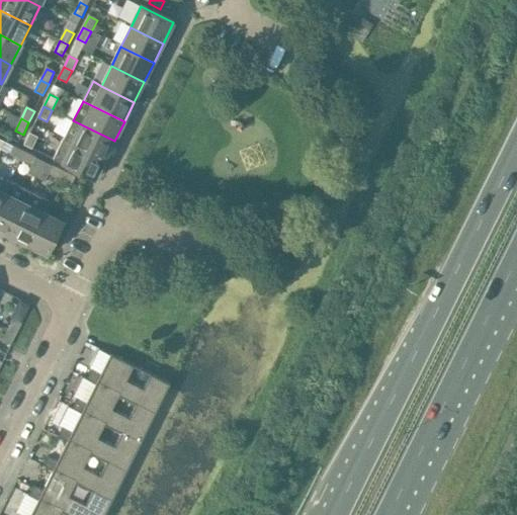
[(64,140),(105,161),(114,141),(73,120),(64,140)]
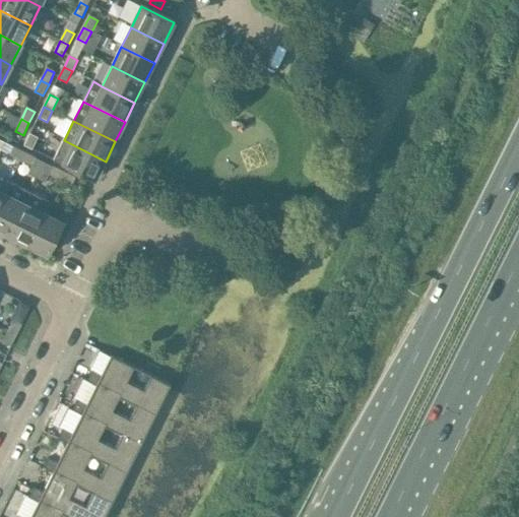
[(24,146),(31,150),(38,139),(29,135),(24,146)]
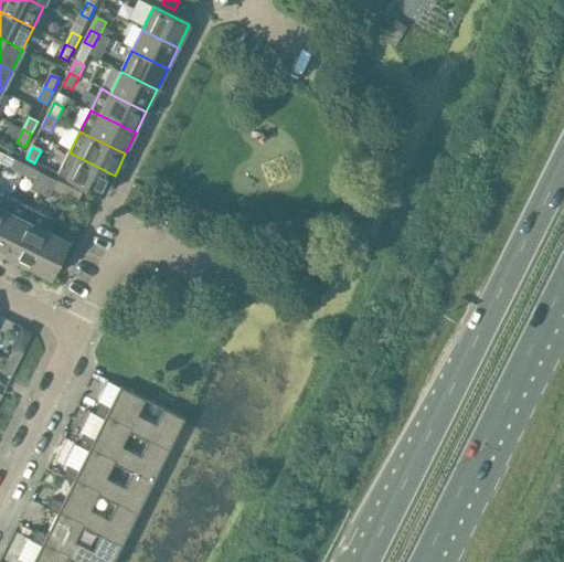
[(57,176),(103,198),(115,176),(70,152),(57,176)]
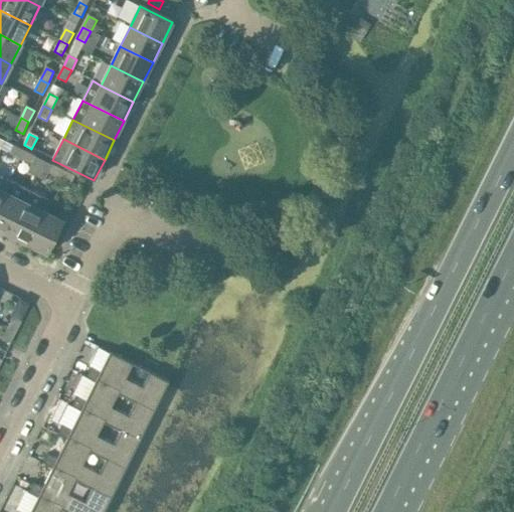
[(9,155),(21,160),(24,152),(13,147),(9,155)]
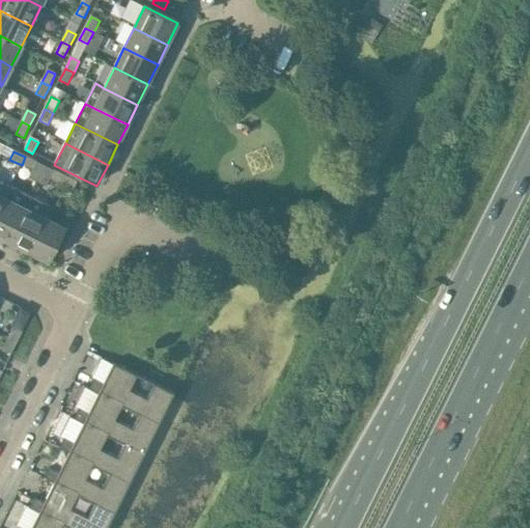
[(22,165),(33,171),(37,163),(25,157),(22,165)]
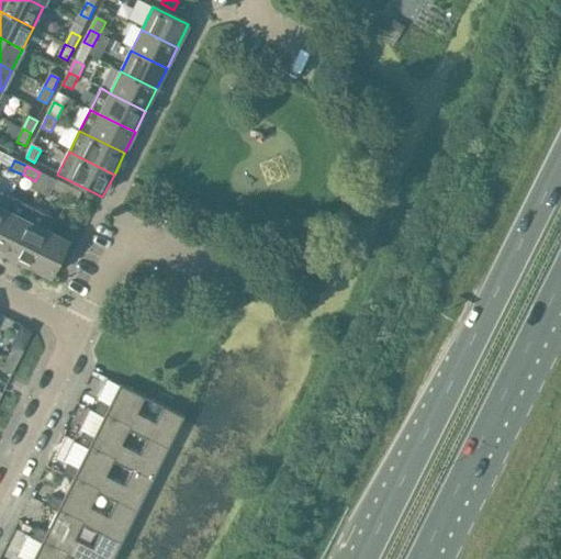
[(53,190),(65,197),(69,188),(57,181),(53,190)]
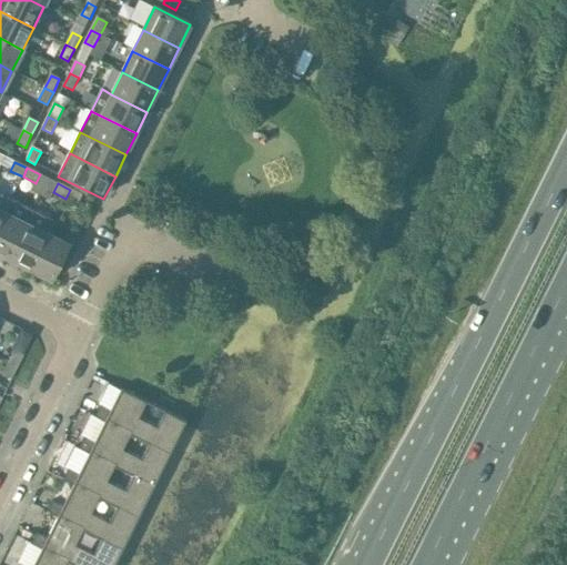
[(66,199),(78,204),(82,195),(70,190),(66,199)]
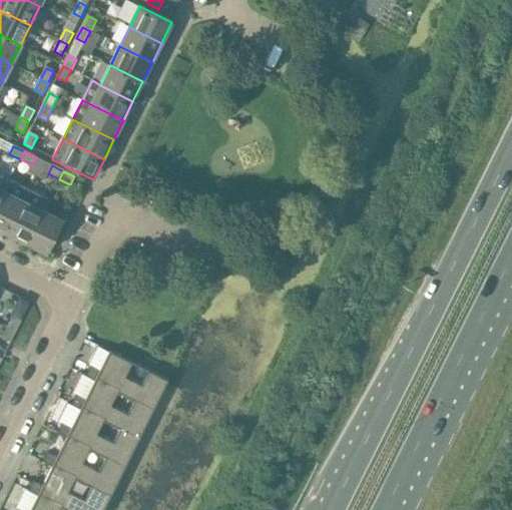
[(0,200),(10,181),(0,175),(0,200)]
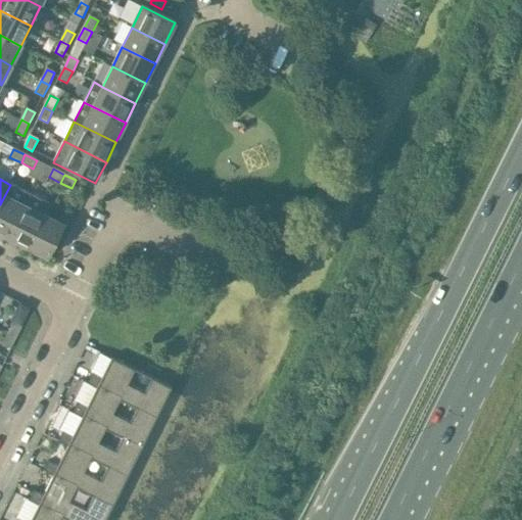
[(0,204),(0,234),(8,238),(30,194),(10,185),(0,204)]
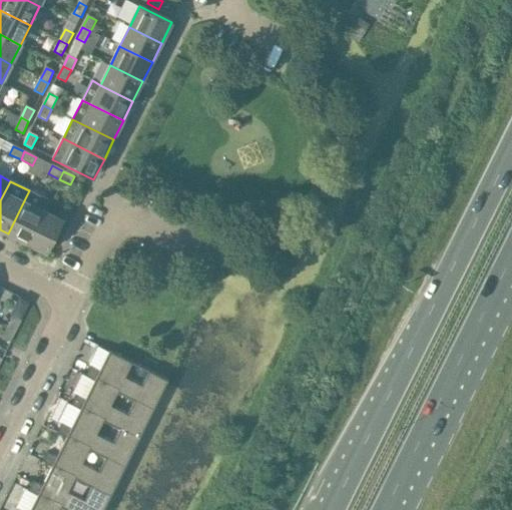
[(27,243),(43,211),(48,200),(29,190),(8,233),(27,243)]
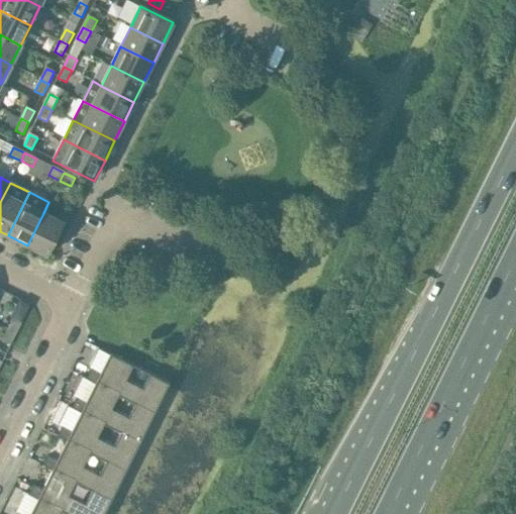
[(27,245),(47,255),(64,223),(43,213),(27,245)]
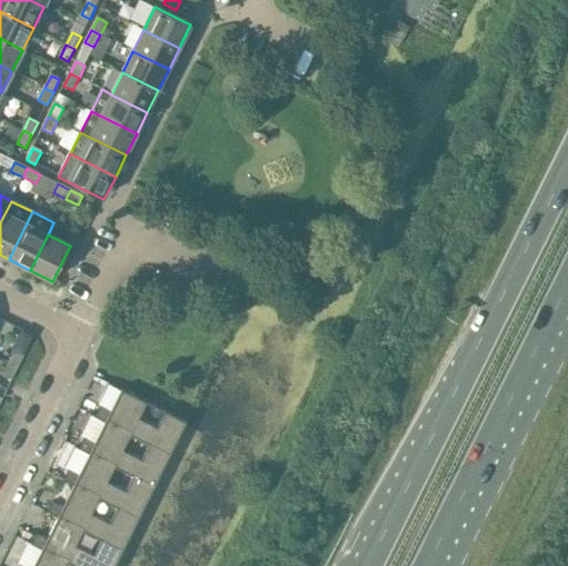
[(9,365),(18,369),(25,357),(16,353),(9,365)]
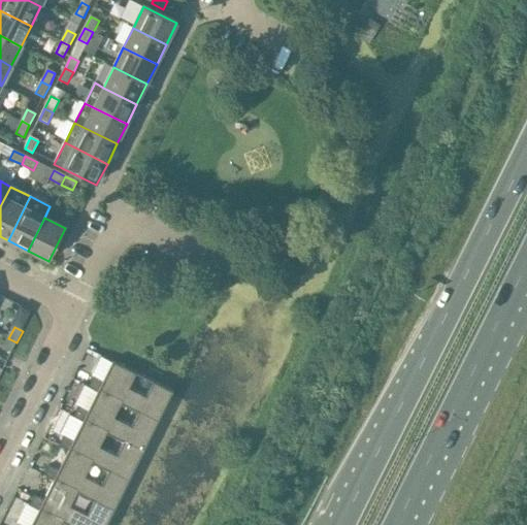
[(2,350),(10,354),(17,342),(8,338),(2,350)]
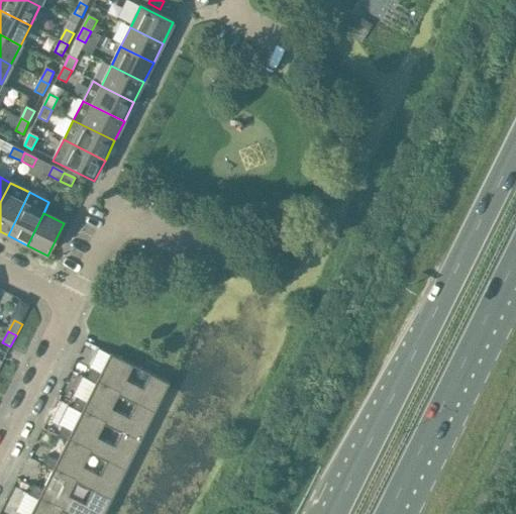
[(96,384),(120,396),(136,403),(156,413),(171,384),(150,374),(143,389),(127,381),(134,366),(111,353),(101,374),(96,384)]
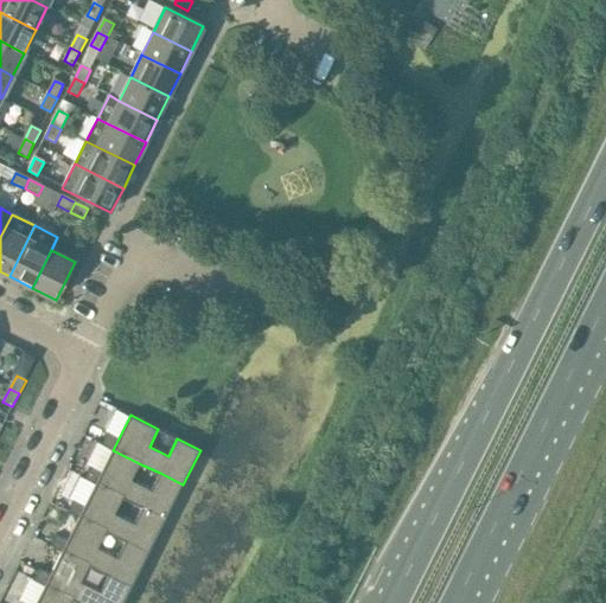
[(102,444),(113,450),(119,438),(108,434),(102,444)]
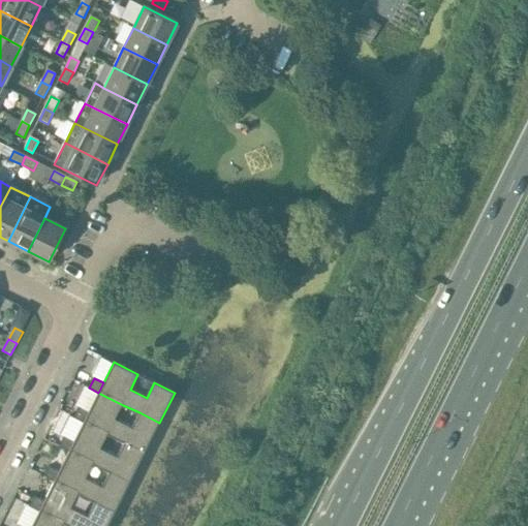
[(84,422),(109,434),(124,442),(145,453),(159,423),(140,412),(131,428),(115,420),(123,405),(98,393),(89,412),(84,422)]
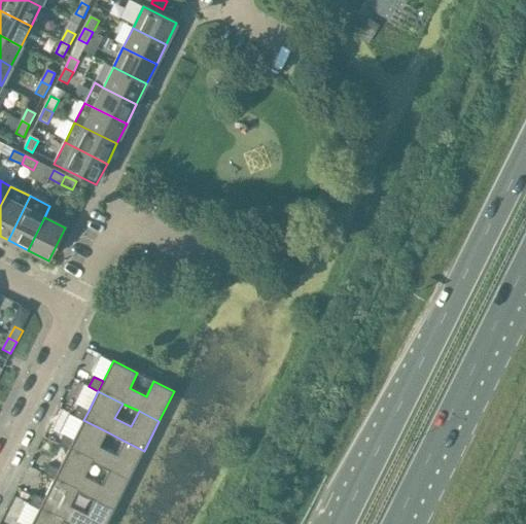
[(74,416),(83,420),(89,411),(79,406),(74,416)]
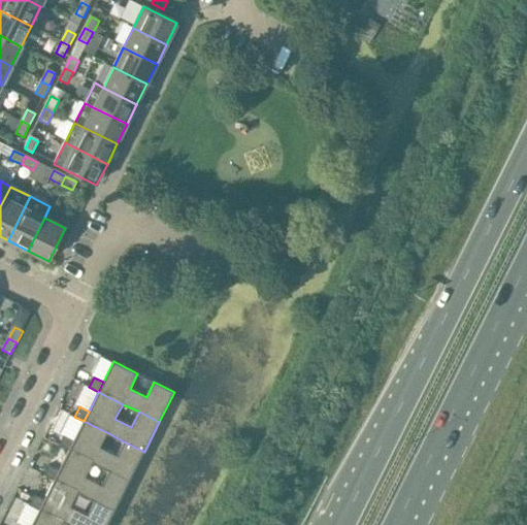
[(109,471),(130,482),(144,452),(124,441),(117,457),(100,449),(108,433),(84,421),(74,441),(69,451),(93,463),(109,471)]
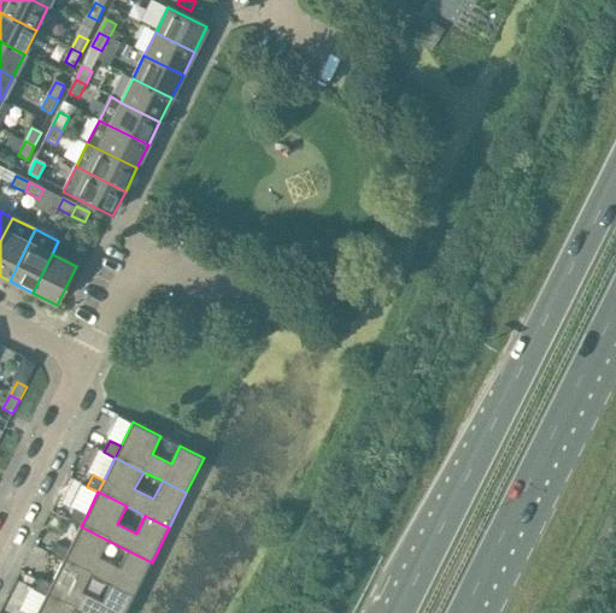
[(70,522),(81,526),(87,516),(76,510),(70,522)]
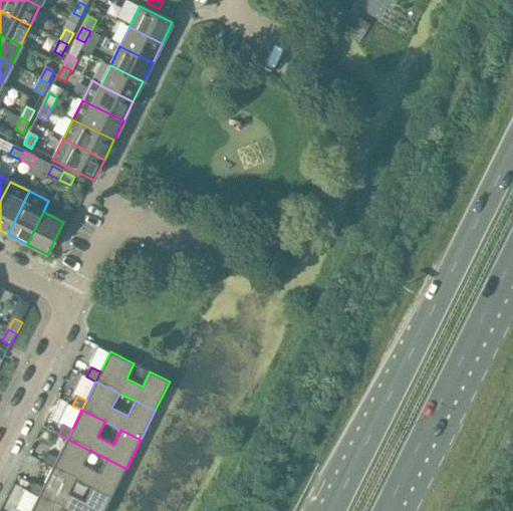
[(92,488),(112,497),(126,469),(106,459),(99,474),(83,466),(90,451),(67,439),(57,458),(53,468),(76,480),(92,488)]
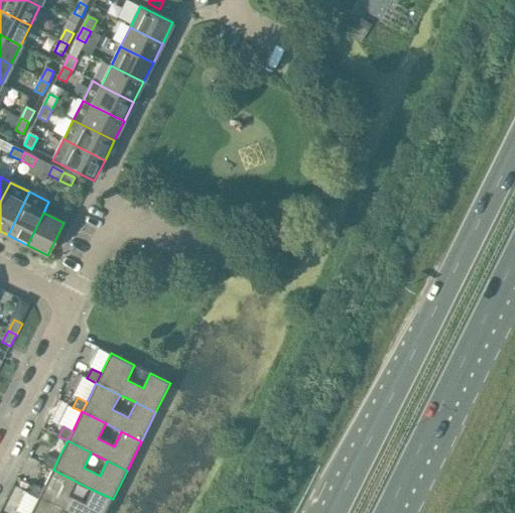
[(44,465),(53,470),(57,460),(48,456),(44,465)]
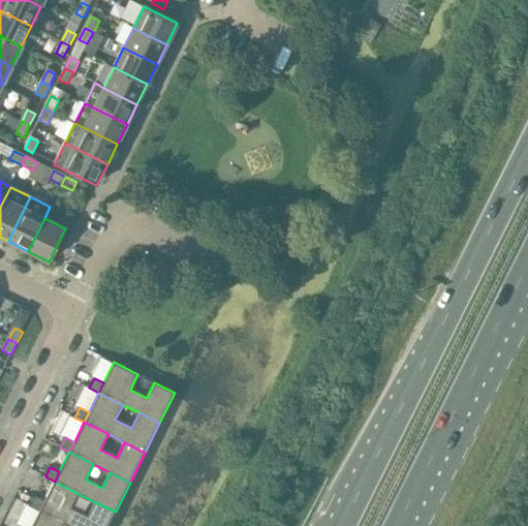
[(39,511),(64,523),(68,525),(109,525),(116,512),(95,502),(88,517),(71,508),(79,494),(55,482),(44,501),(39,511)]
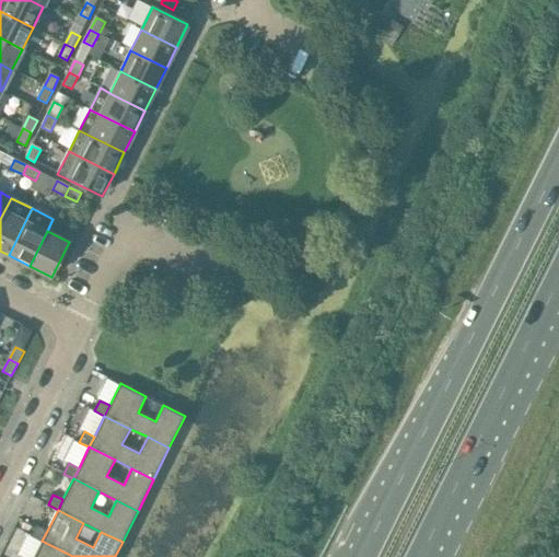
[(32,536),(42,541),(47,531),(37,525),(32,536)]
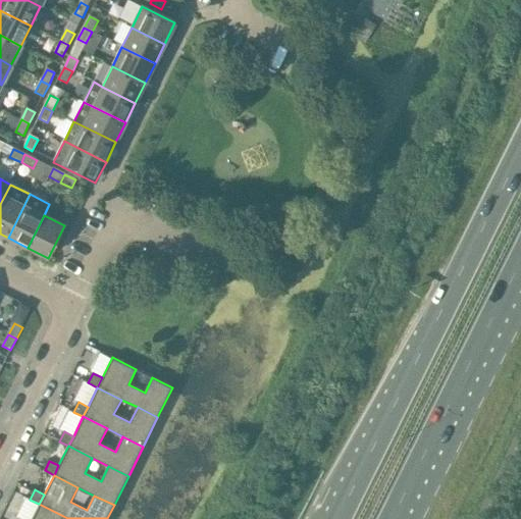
[(62,518),(63,516),(39,504),(32,518),(62,518)]
